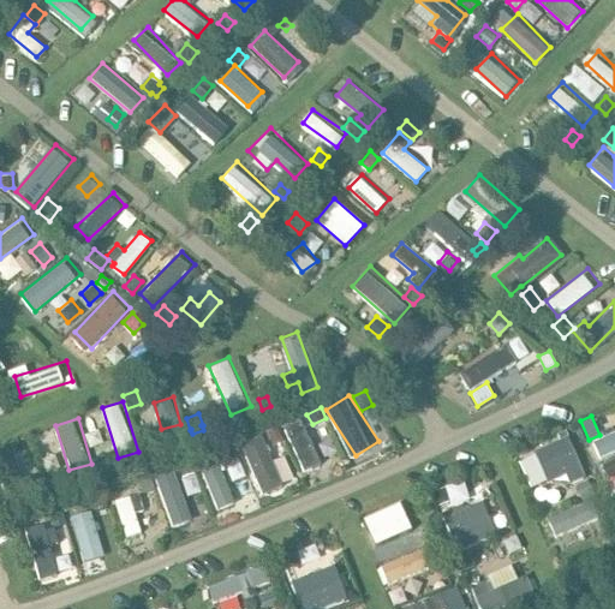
[(302,423),(286,430),(303,466),(318,459),(311,445),(320,440),(314,428),(305,433),(302,423)]
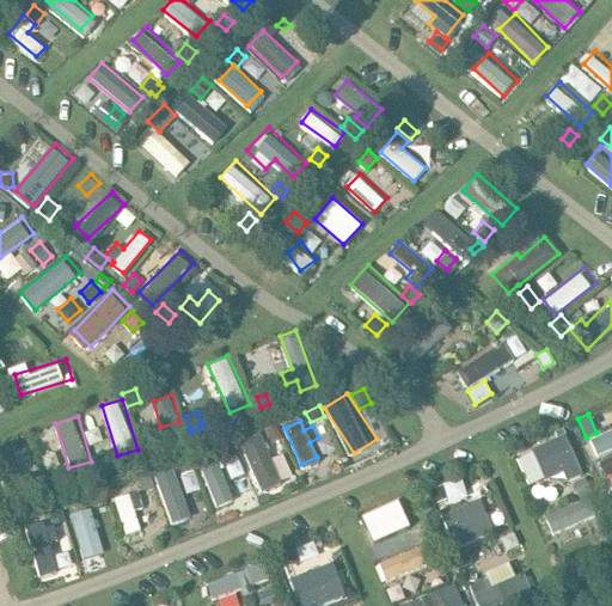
[(275,422),(264,427),(271,441),(282,436),(275,422)]
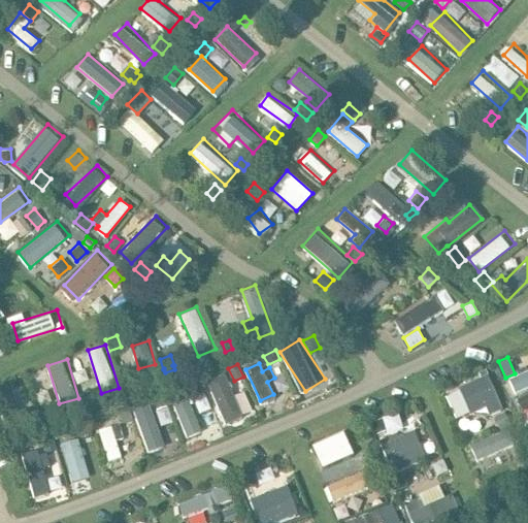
[(527,368),(506,379),(513,392),(527,385),(527,368)]
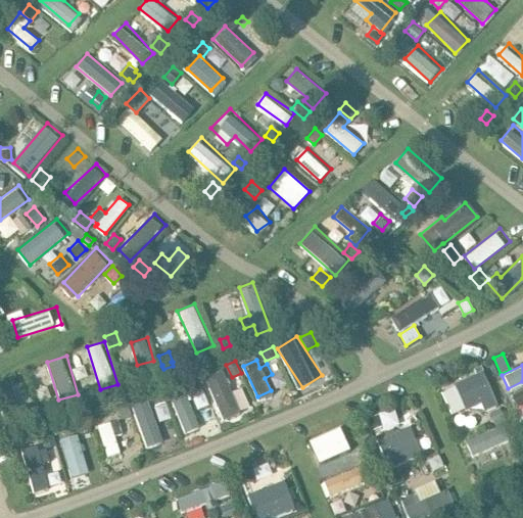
[(201,379),(223,419),(245,408),(225,367),(201,379)]
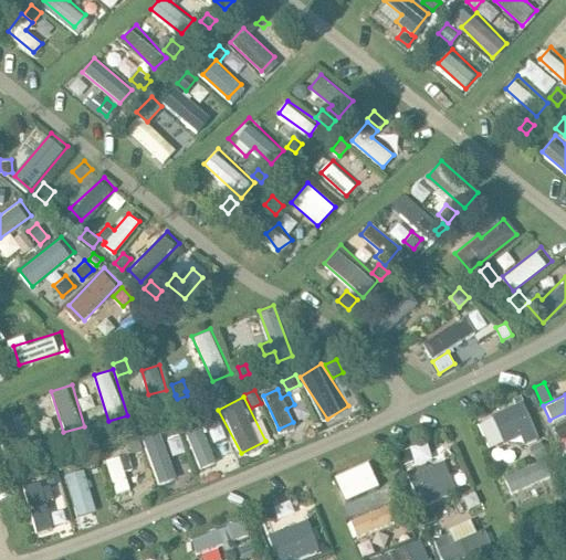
[(521,400),(489,414),(501,443),(519,435),(522,443),(536,436),(521,400)]
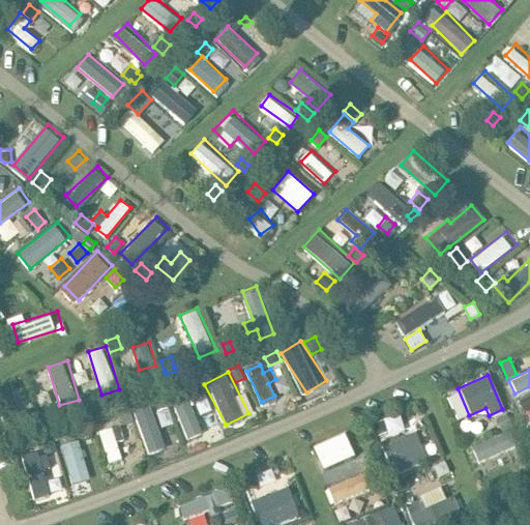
[(203,380),(192,385),(196,395),(206,389),(203,380)]
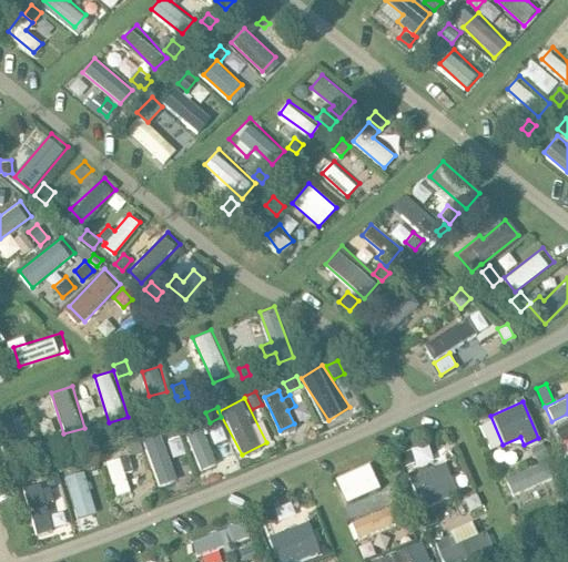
[(100,419),(89,422),(92,431),(103,428),(100,419)]
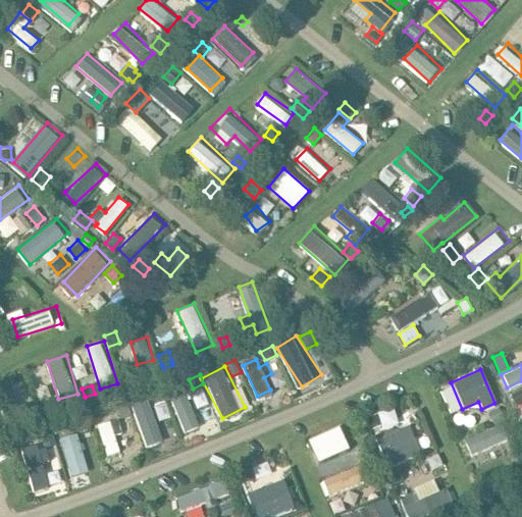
[(161,389),(151,393),(155,403),(165,400),(161,389)]
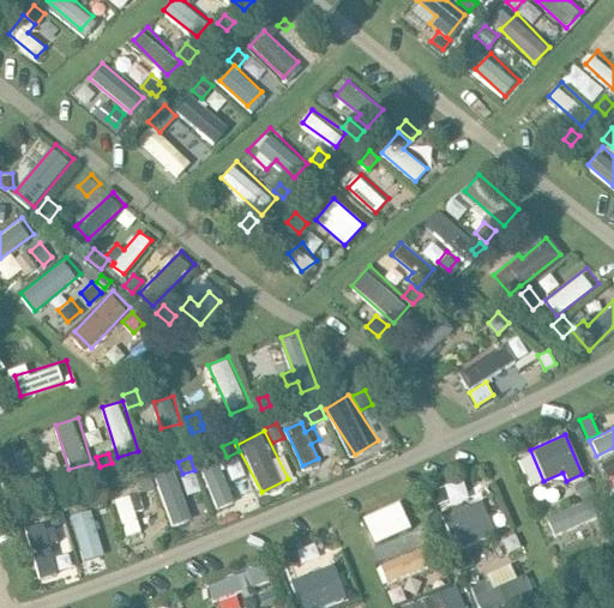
[(613,463),(611,457),(600,462),(607,476),(613,471),(613,463)]
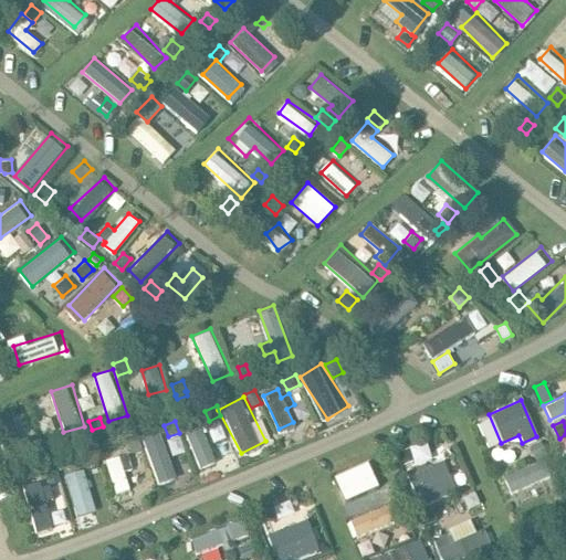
[(186,434),(202,467),(221,457),(205,425),(186,434)]
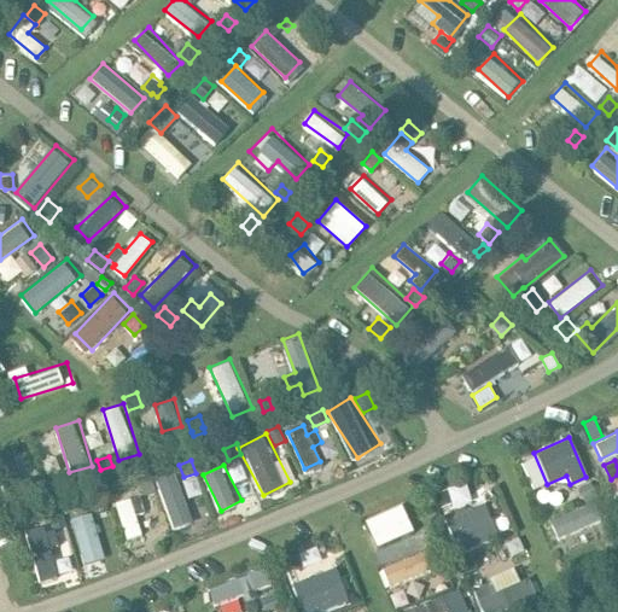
[(203,490),(188,496),(178,470),(153,479),(174,528),(213,511),(203,490)]
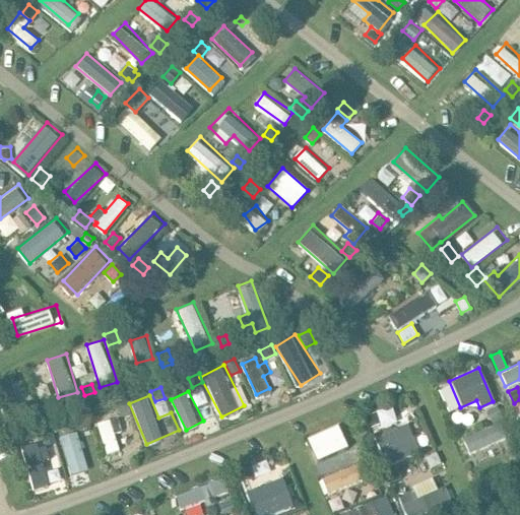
[(52,397),(41,401),(45,411),(56,407),(52,397)]
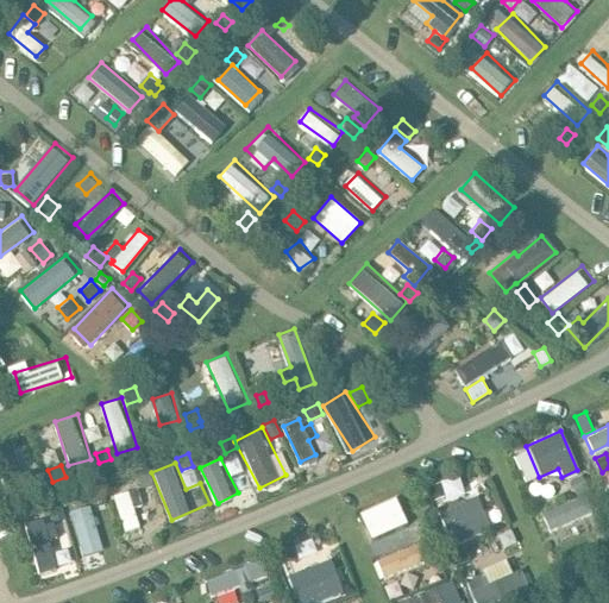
[(150,471),(137,475),(140,485),(152,482),(150,471)]
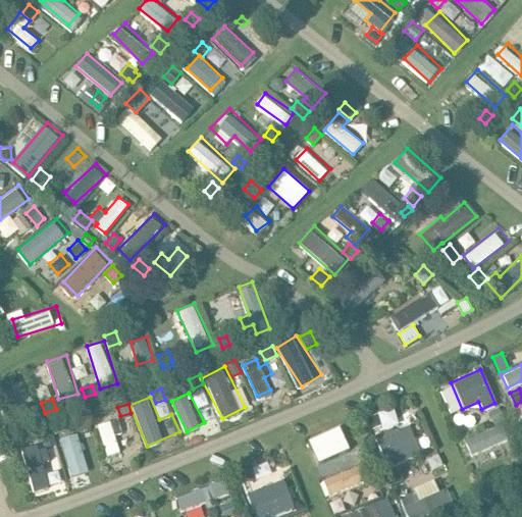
[(39,405),(30,409),(34,419),(43,416),(39,405)]
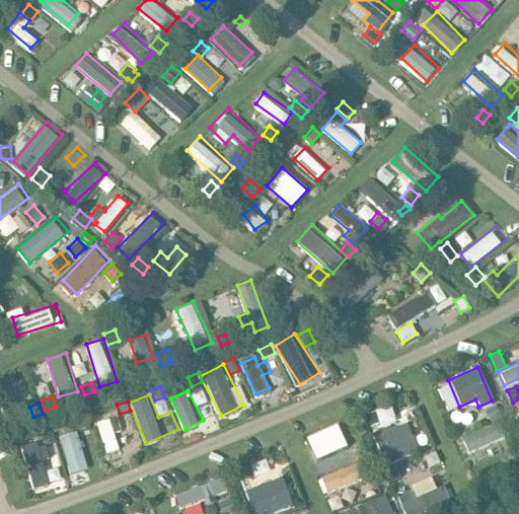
[(496,402),(486,408),(490,419),(501,415),(496,402)]
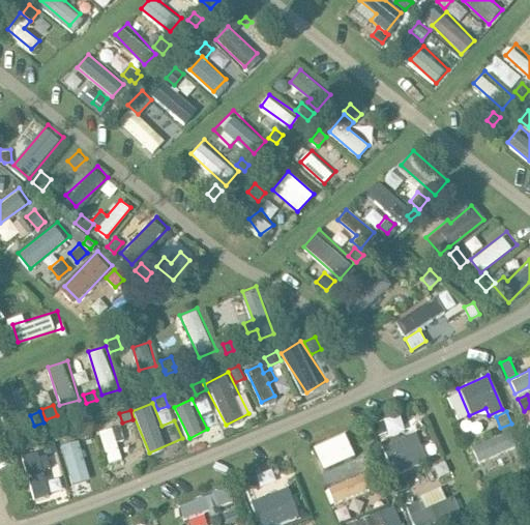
[(385,417),(373,421),(377,434),(389,429),(385,417)]
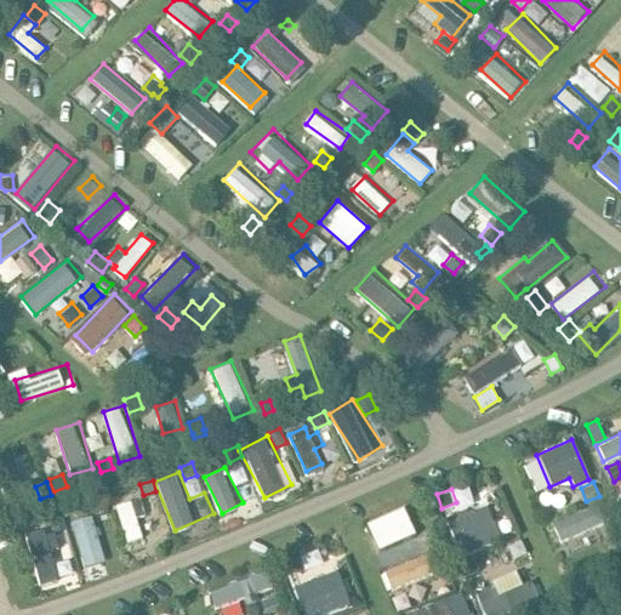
[(131,500),(117,505),(127,540),(142,536),(136,517),(144,513),(140,499),(131,501),(131,500)]
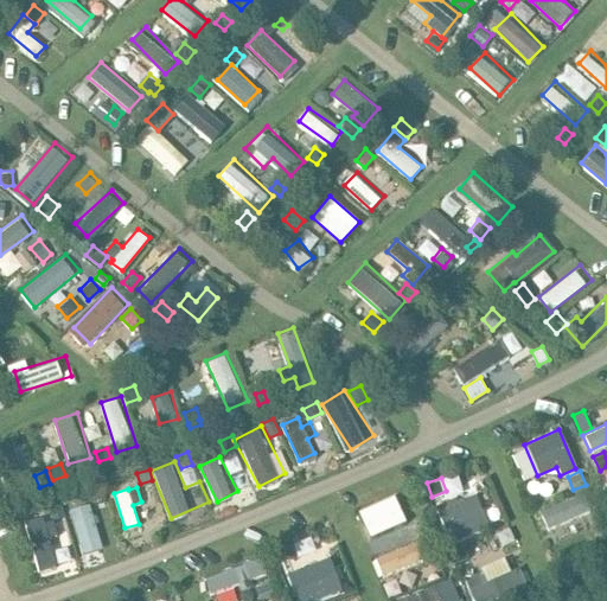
[(544,507),(553,526),(595,507),(587,490),(544,507)]
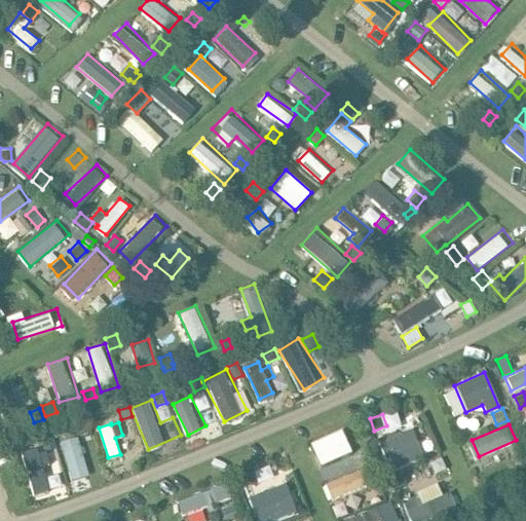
[(409,429),(377,443),(389,471),(421,456),(409,429)]
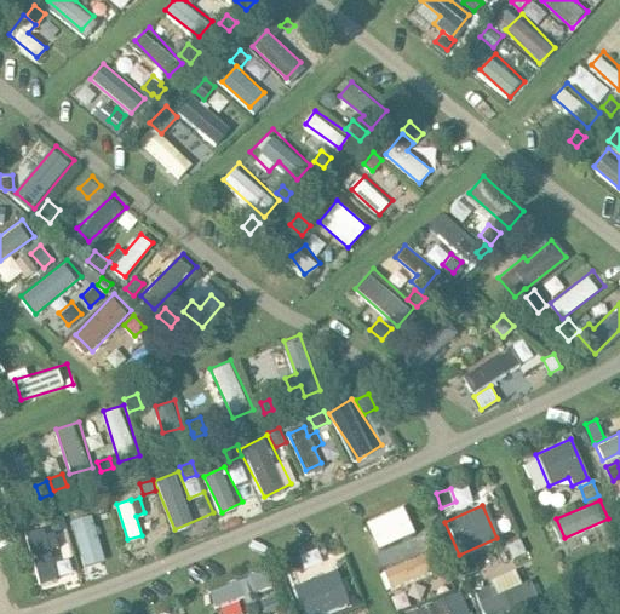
[(401,506),(363,522),(374,547),(412,532),(401,506)]
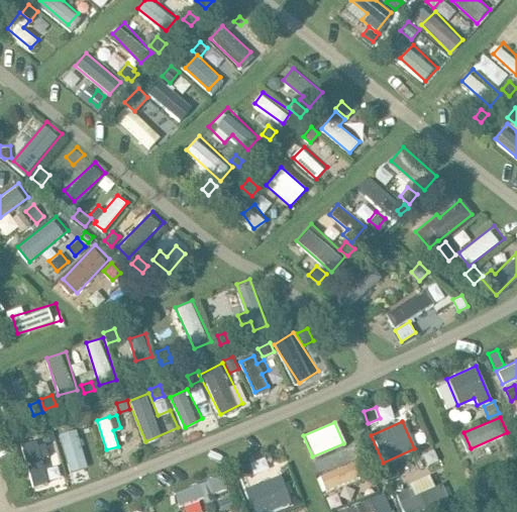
[(53,428),(41,431),(44,441),(56,438),(53,428)]
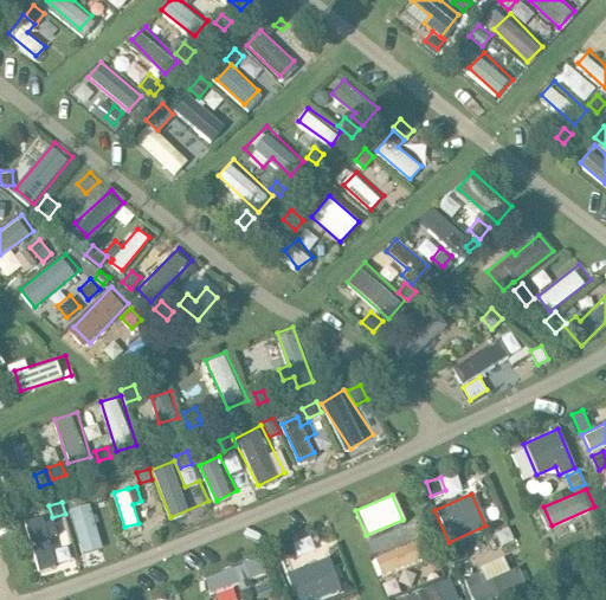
[(90,503),(69,509),(79,544),(101,539),(90,503)]
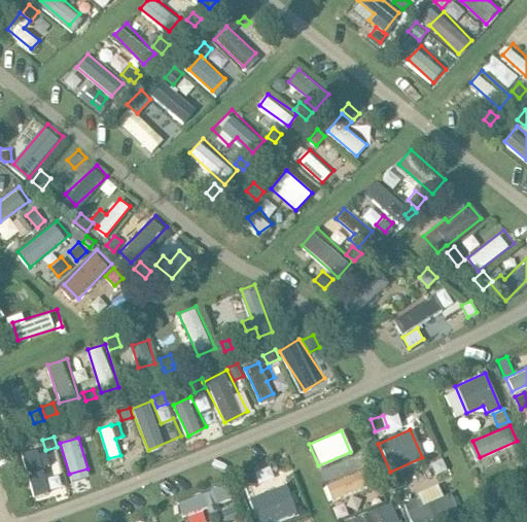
[(36,449),(22,453),(34,495),(48,491),(41,466),(49,463),(45,452),(38,454),(36,449)]
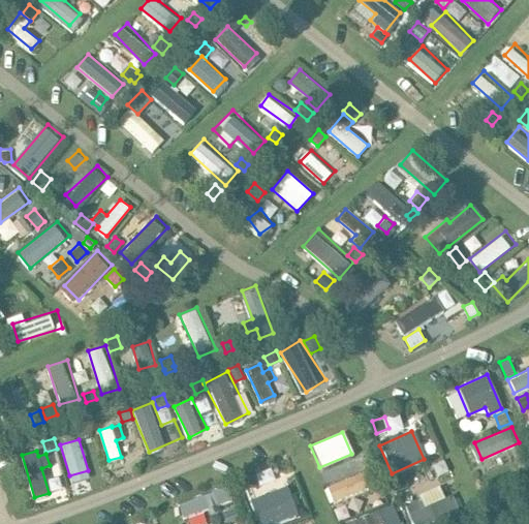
[(528,467),(528,465),(517,470),(522,482),(528,479),(528,467)]
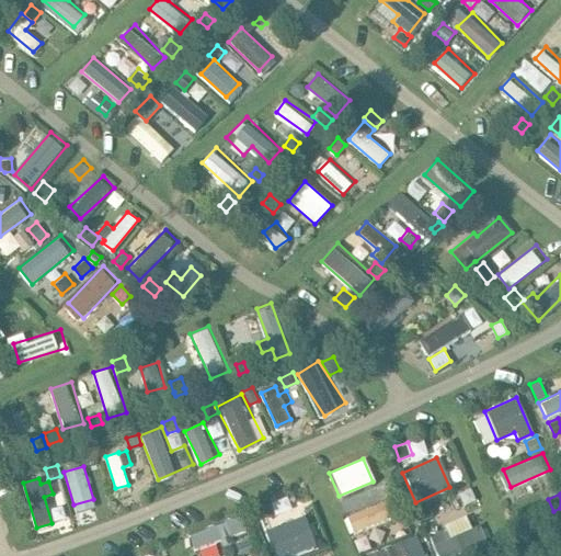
[(354,531),(404,513),(398,496),(347,514),(354,531)]
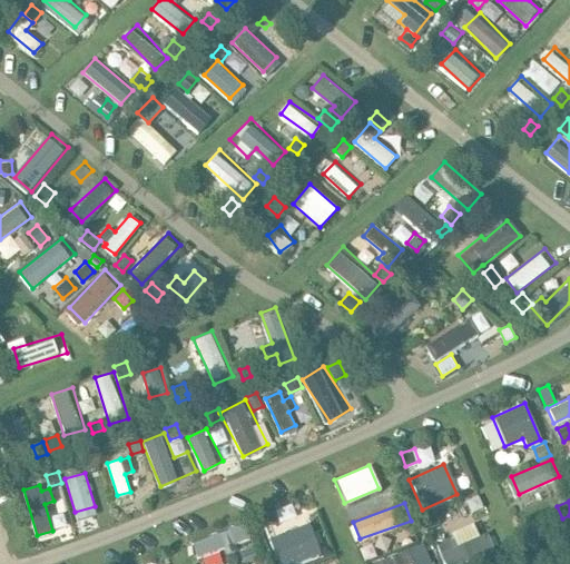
[(271,506),(258,512),(263,524),(276,518),(271,506)]
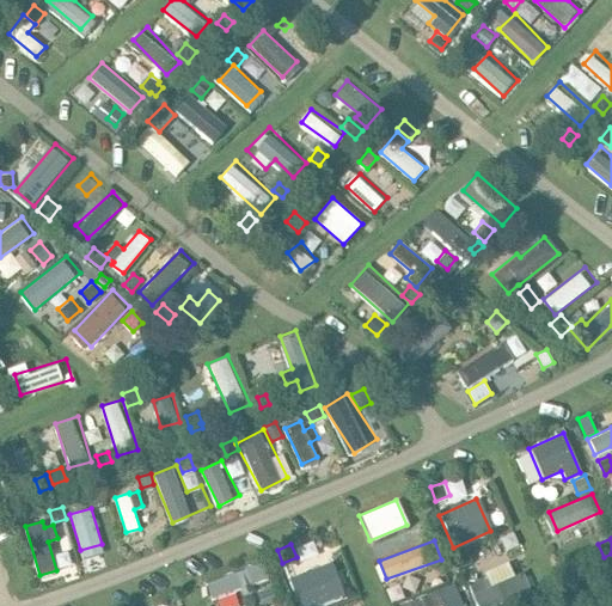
[(467,548),(453,554),(458,564),(471,558),(467,548)]
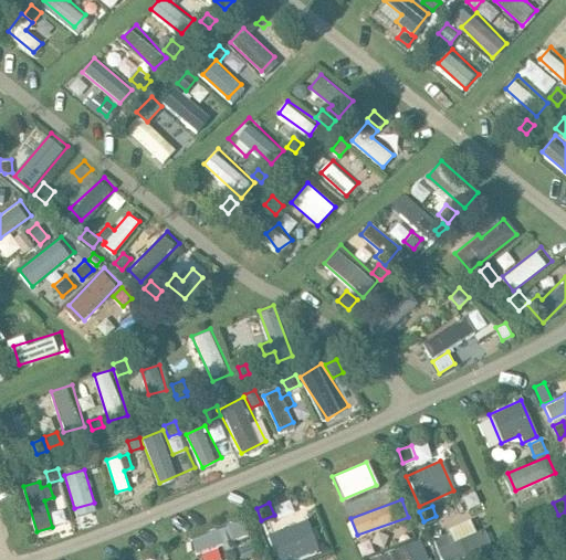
[(242,520),(189,539),(196,557),(249,538),(242,520)]
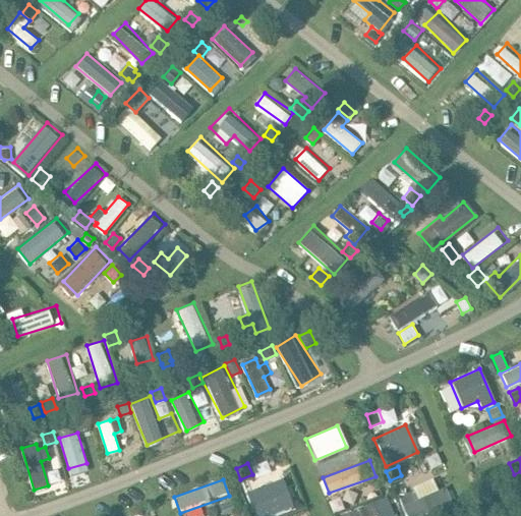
[(283,479),(246,493),(255,515),(270,515),(294,507),(283,479)]
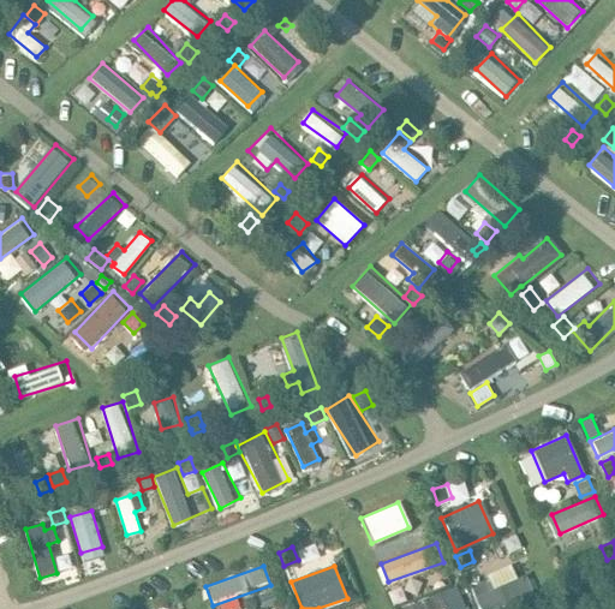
[(484,581),(473,586),(482,608),(488,608),(532,590),(525,574),(488,590),(484,581)]
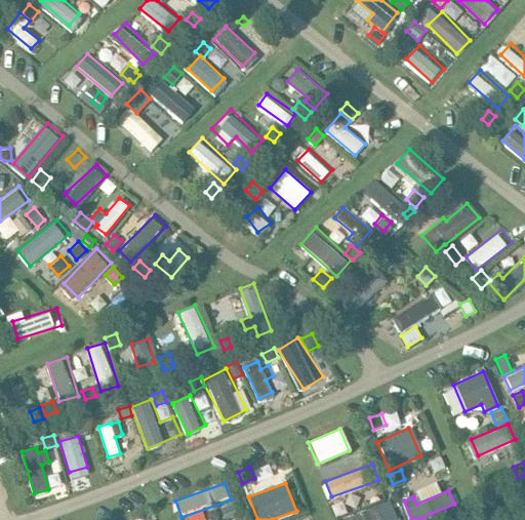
[(384,502),(337,517),(337,519),(375,519),(389,516),(384,502)]
